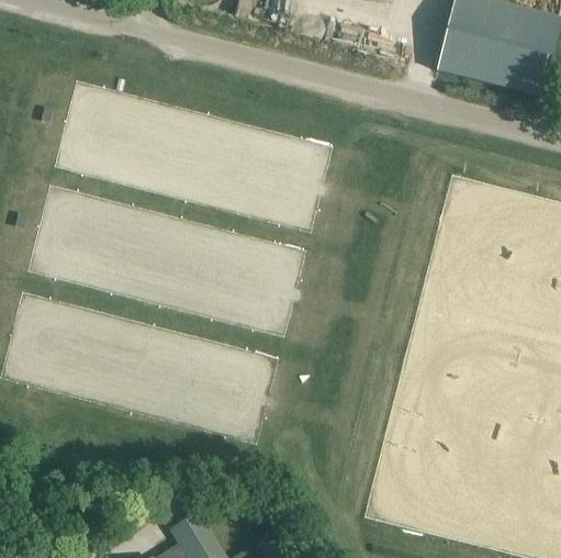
[(542,96),(560,19),(560,14),(501,0),(453,0),(436,69),(542,96)]
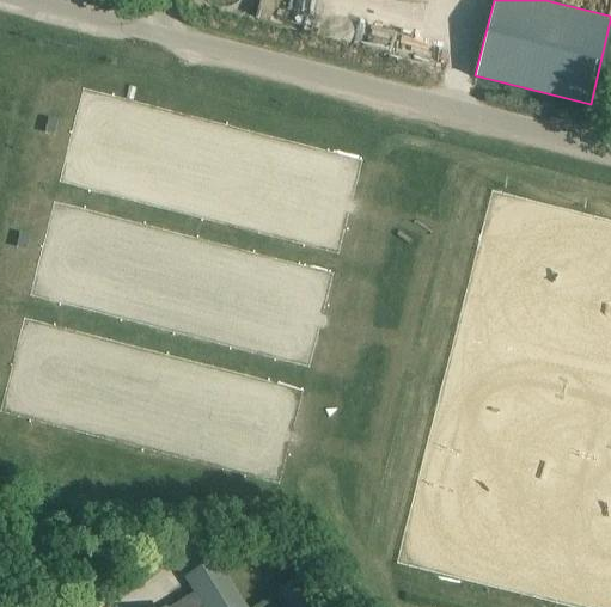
[(55,135),(59,120),(49,117),(46,133),(55,135)]
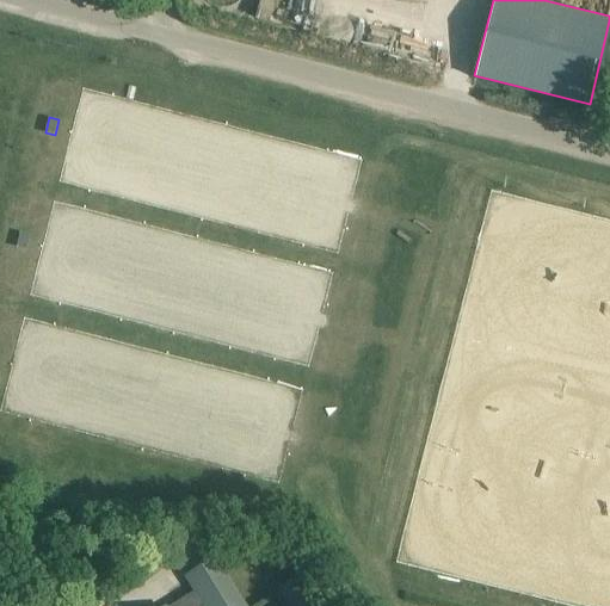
[(26,248),(29,233),(20,230),(17,247),(26,248)]
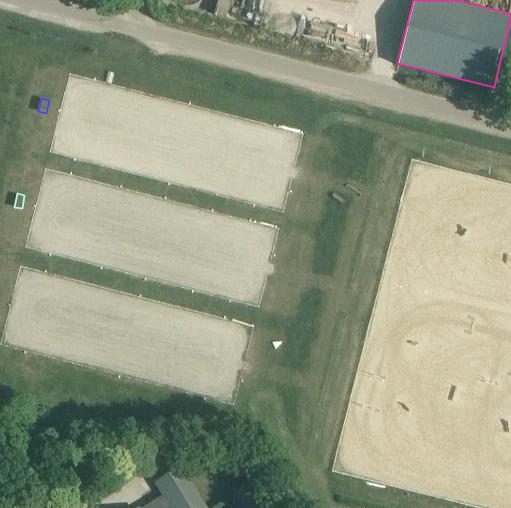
[(167,507),(172,506),(173,507),(205,507),(179,466),(156,481),(163,492),(136,507),(135,507),(136,507),(135,507),(167,507)]
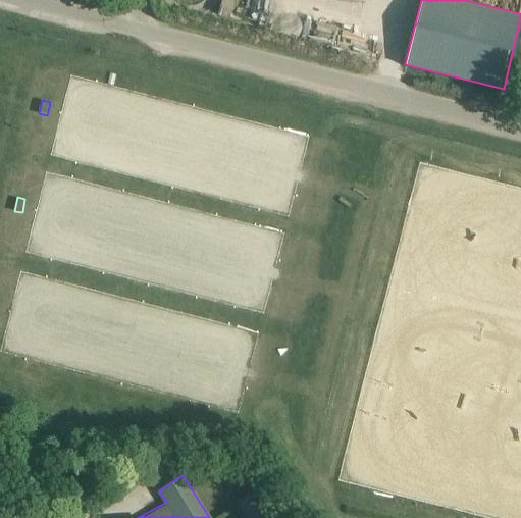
[(276,517),(260,490),(236,505),(244,517),(276,517)]
